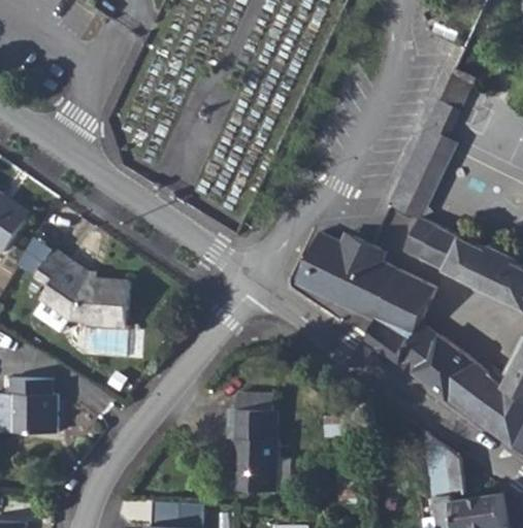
[(437,98),(458,108),(474,77),(452,66),(437,98)]
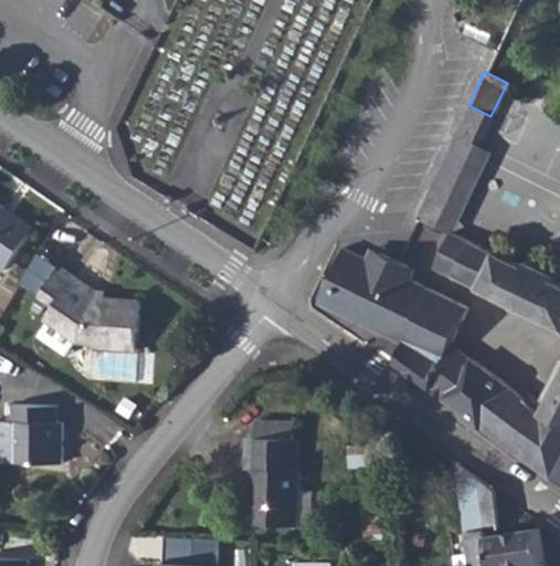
[(490,116),(468,105),(452,139),(413,220),(445,234),(446,233),(448,234),(488,153),(475,147),(490,116)]
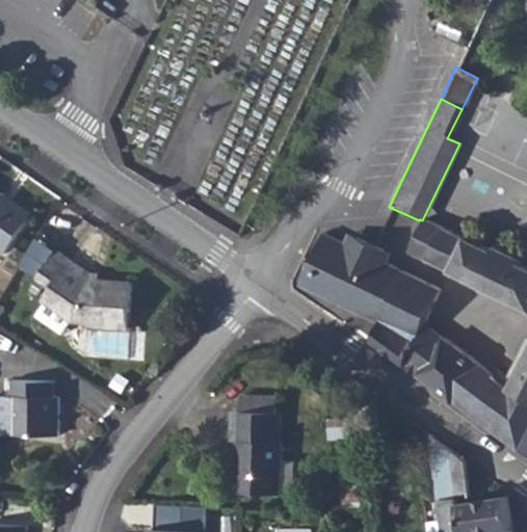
[(2,194),(0,192),(0,254),(1,255),(27,218),(0,200),(0,197),(2,194)]
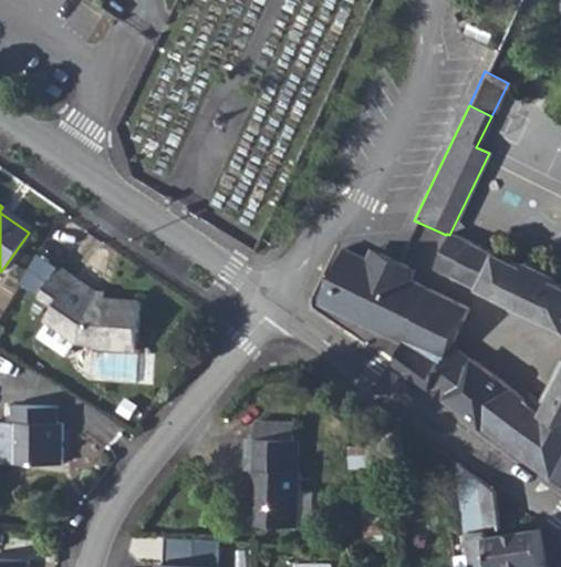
[(446,235),(430,267),(476,290),(560,331),(560,366),(540,409),(560,424),(560,289),(551,284),(553,279),(523,264),(520,269),(449,235),(447,234),(446,235)]
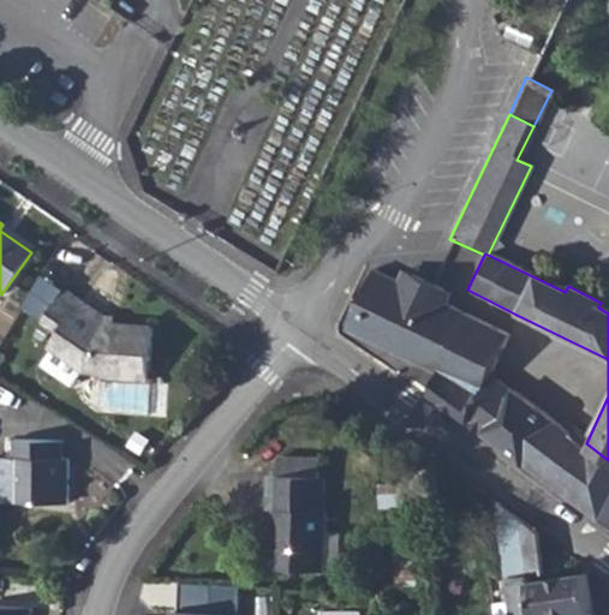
[(342,326),(395,352),(436,372),(427,392),(464,419),(488,371),(505,338),(441,305),(433,302),(439,290),(409,275),(402,286),(395,282),(369,270),(342,326)]
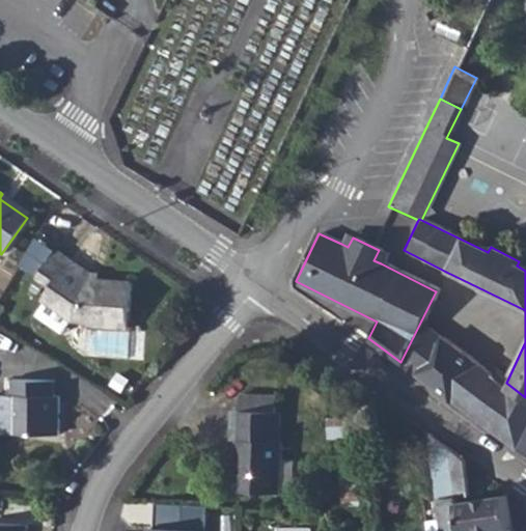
[(341,244),(348,247),(353,238),(345,233),(341,244)]
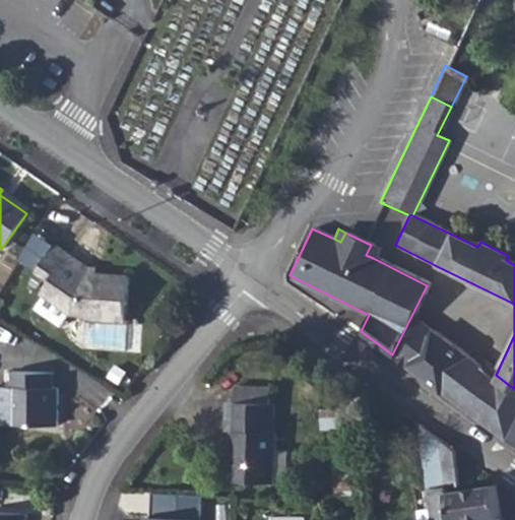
[(19,260),(35,270),(51,246),(36,236),(19,260)]
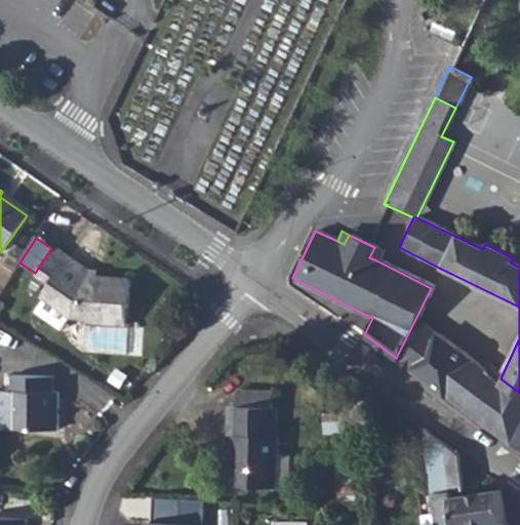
[(51,248),(35,273),(48,283),(39,295),(42,297),(32,312),(58,329),(69,316),(70,317),(80,317),(79,320),(124,324),(128,278),(96,276),(85,275),(66,261),(69,256),(53,246),(51,248)]
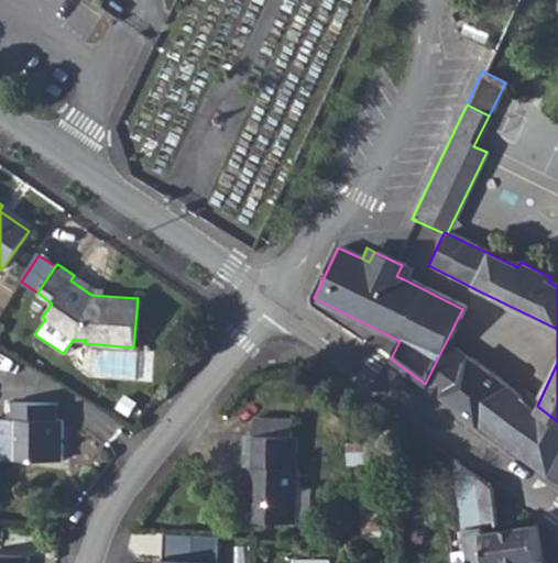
[(396,276),(404,279),(409,268),(402,265),(396,276)]
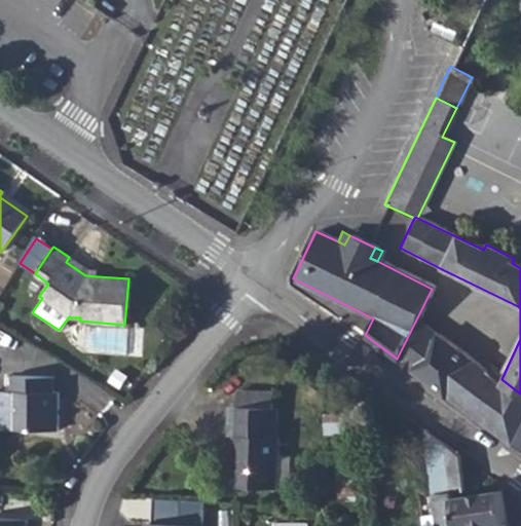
[(69,257),(66,262),(85,275),(97,276),(97,270),(87,269),(69,257)]
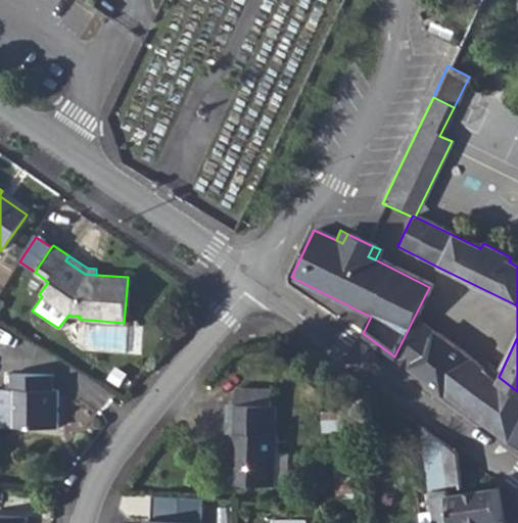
[(436,331),(415,316),(394,357),(410,368),(436,331)]
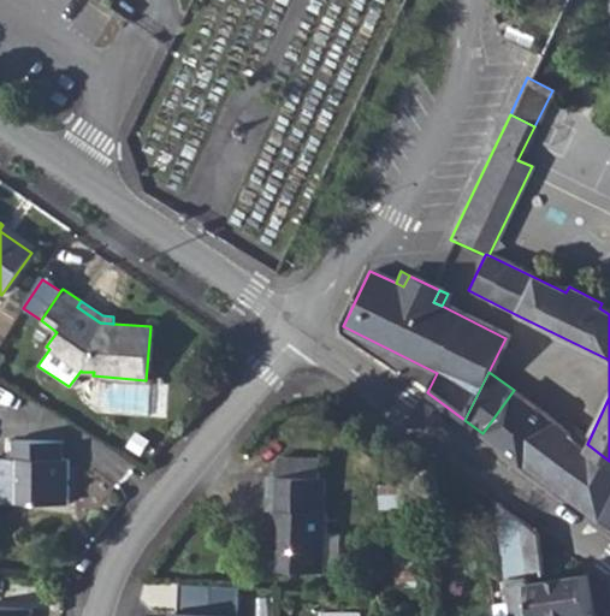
[(609,461),(587,444),(514,390),(483,433),(514,457),(598,520),(608,501),(609,501),(609,461)]
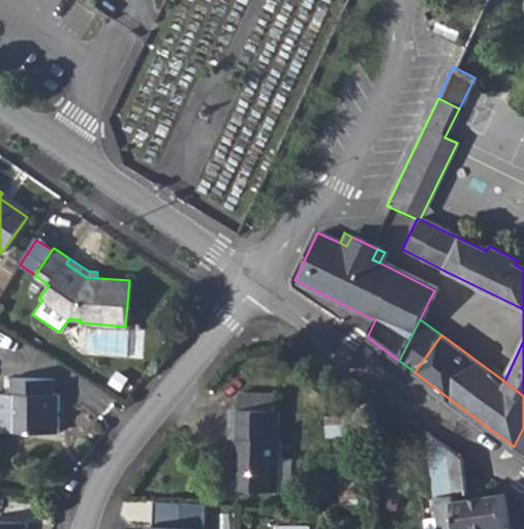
[(51,378),(9,377),(9,395),(0,394),(0,431),(55,433),(55,394),(50,394),(51,378)]
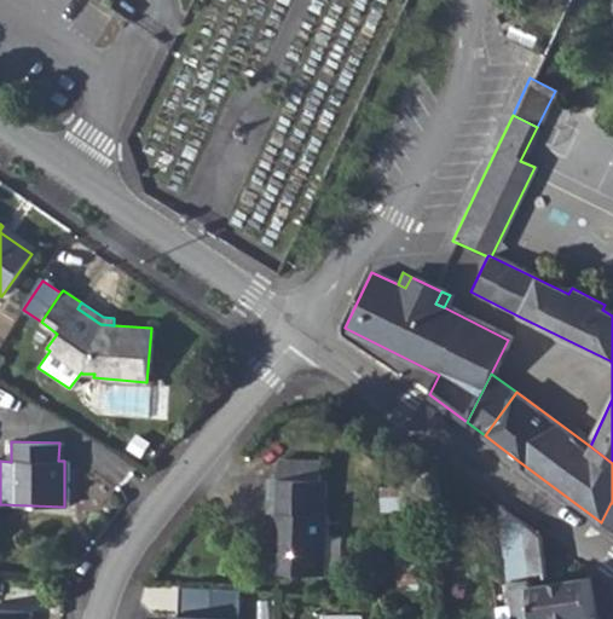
[(319,461),(277,460),(277,478),(267,478),(265,513),(273,513),(271,573),(324,574),(324,571),(339,572),(341,536),(325,534),(327,514),(323,514),(324,480),(318,480),(319,461)]
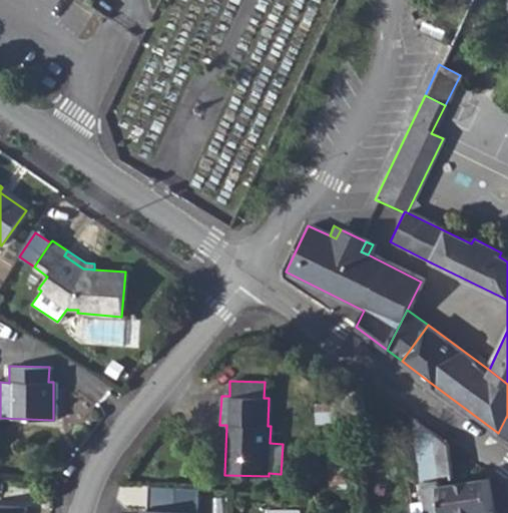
[(314,403),(315,436),(327,435),(328,455),(316,456),(318,493),(348,494),(343,402),(314,403)]
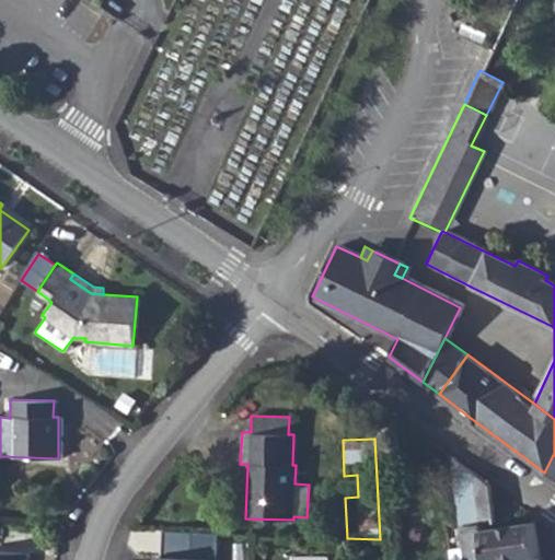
[(554,455),(553,455),(544,473),(554,479),(554,455)]
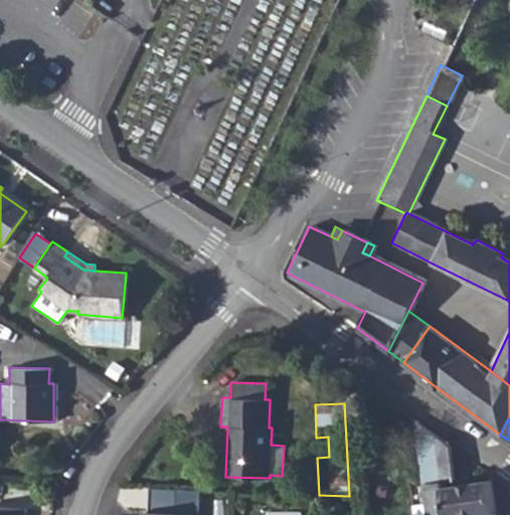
[(448,446),(411,419),(425,514),(471,514),(492,512),(488,480),(441,486),(440,482),(452,480),(448,446)]
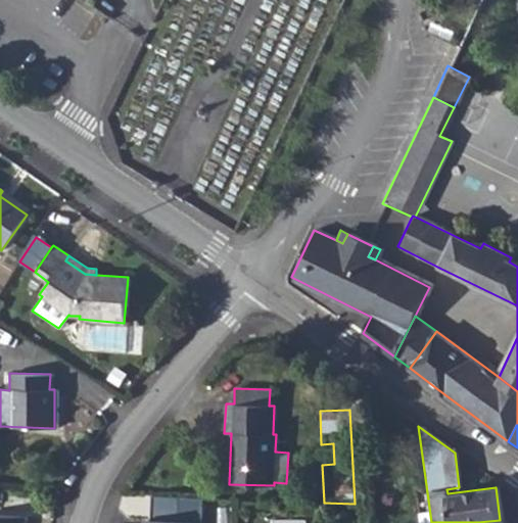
[(24,522),(24,511),(0,509),(0,522),(24,522)]
